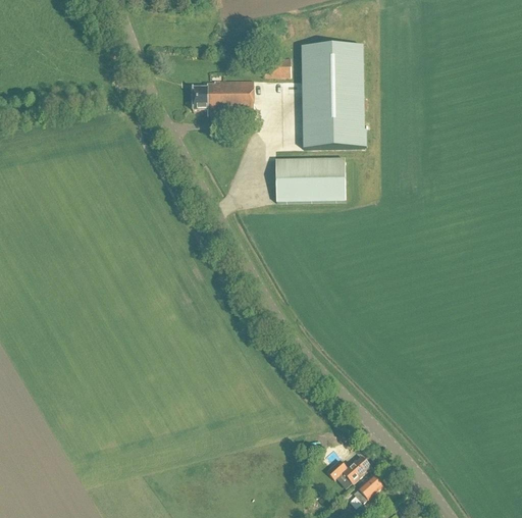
[(302,42),(302,148),(359,148),(359,42),(302,42)]
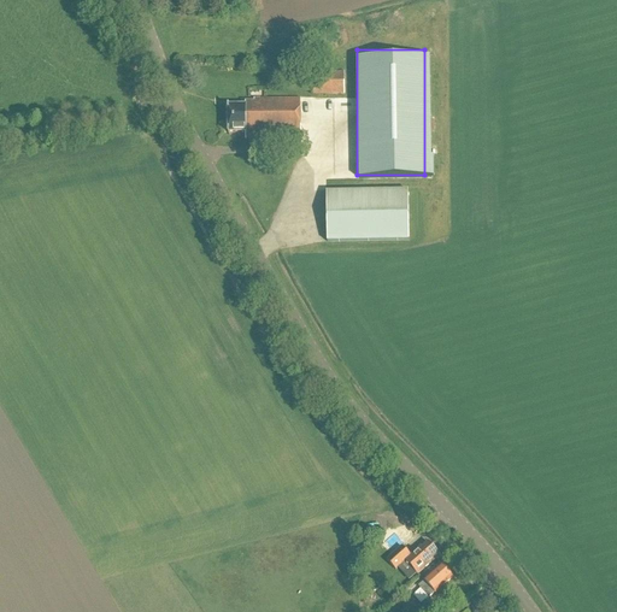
[(345,69),(315,69),(315,92),(345,92),(345,69)]
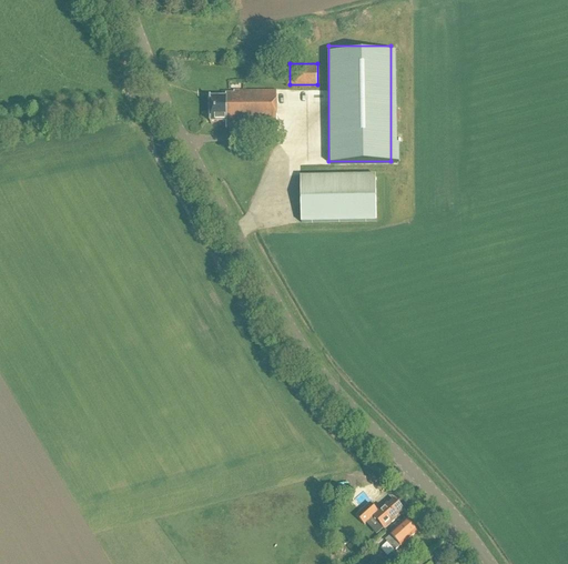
[(225,93),(210,93),(210,119),(225,119),(225,126),(276,126),(276,88),(233,88),(233,90),(225,90),(225,93)]
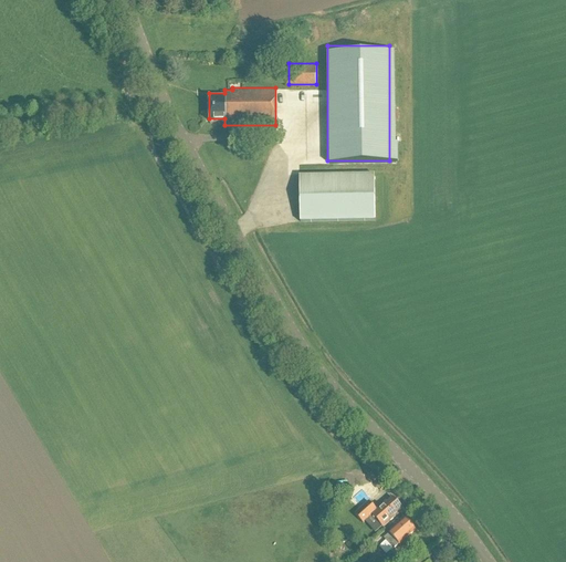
[(374,172),(299,173),(300,218),(375,217),(374,172)]
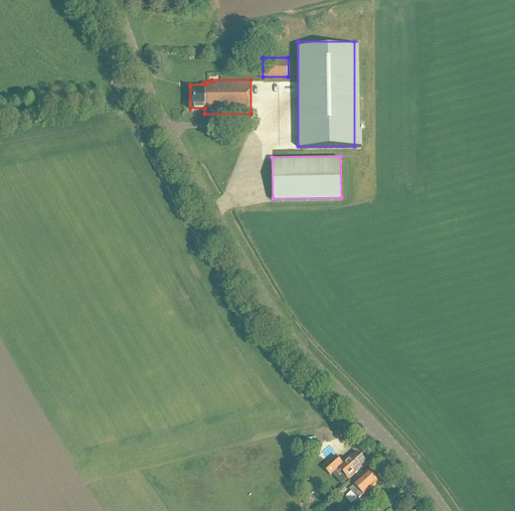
[(335,454),(316,471),(323,479),(339,466),(348,477),(360,467),(358,465),(365,459),(357,450),(352,455),(351,454),(342,461),(335,454)]
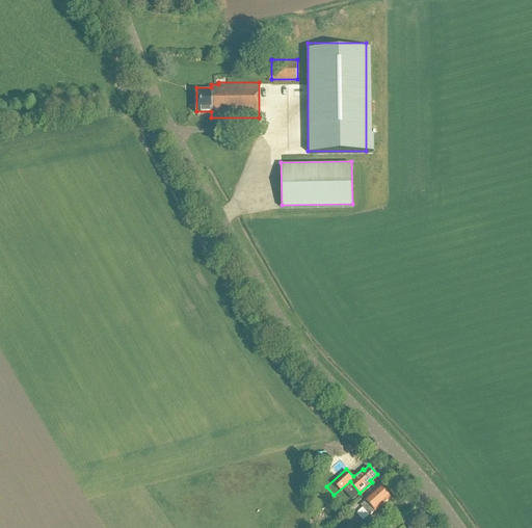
[(381,484),(361,502),(370,513),(391,495),(381,484)]
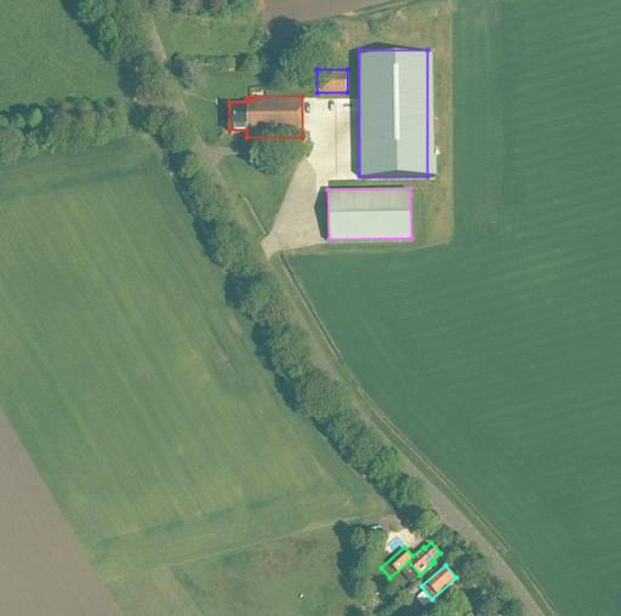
[(429,615),(437,611),(428,602),(414,615),(429,615)]
